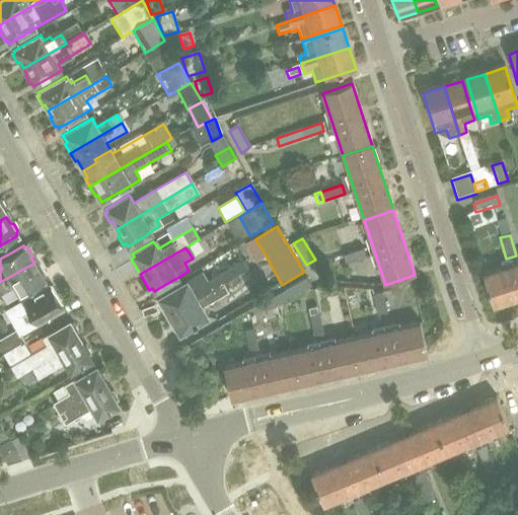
[(363,249),(343,256),(345,265),(365,258),(363,249)]
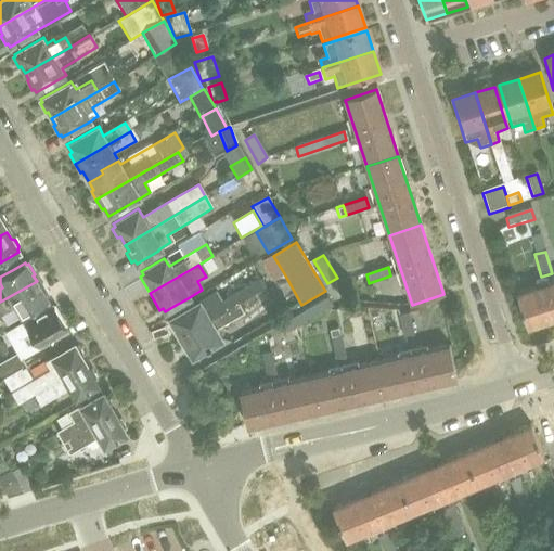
[(200,302),(180,312),(169,319),(171,323),(167,325),(176,341),(237,305),(265,290),(258,280),(205,311),(200,302)]
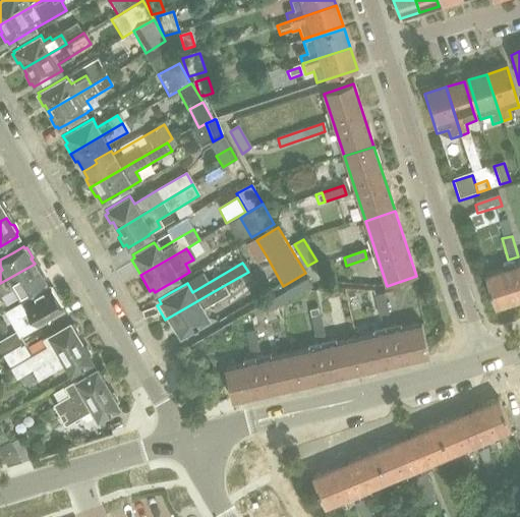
[(38,270),(35,264),(0,283),(0,296),(14,289),(18,297),(44,282),(43,280),(45,279),(40,269),(38,270)]
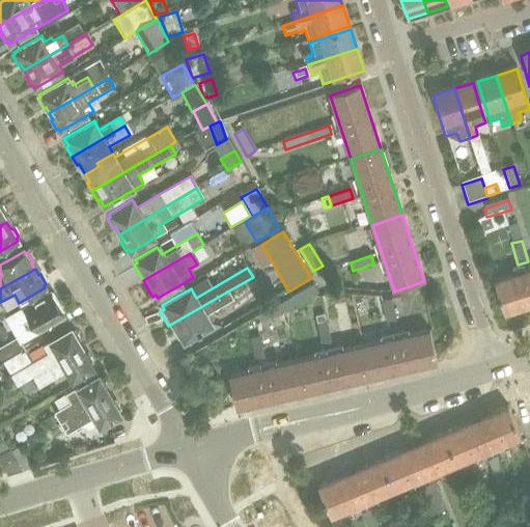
[(529,272),(495,283),(504,314),(529,305),(529,272)]
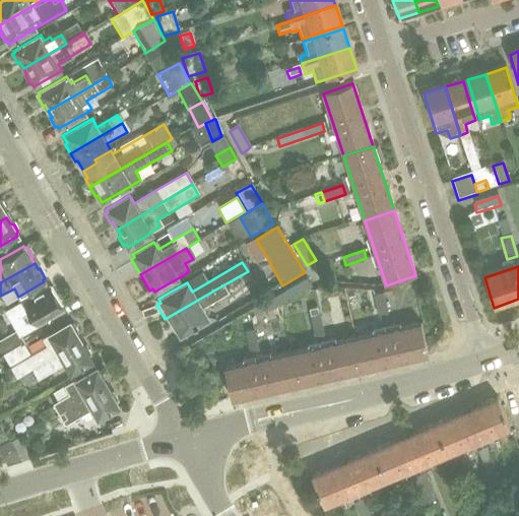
[(263,305),(268,314),(312,288),(307,279),(263,305)]
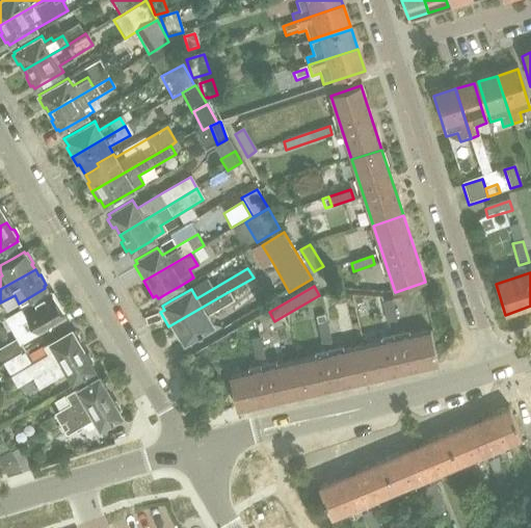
[(184,343),(194,337),(213,326),(208,317),(233,301),(228,292),(168,326),(178,342),(182,340),(184,343)]
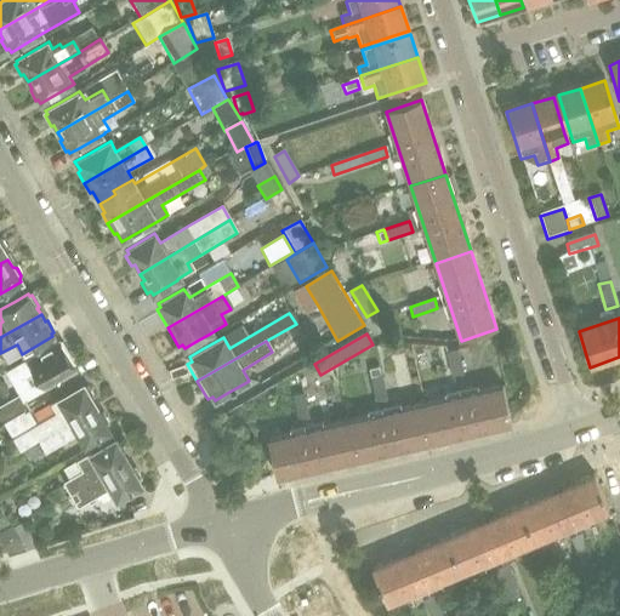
[(57,344),(27,361),(35,376),(32,377),(40,392),(61,380),(74,372),(73,369),(74,366),(68,355),(64,357),(58,346),(62,344),(61,343),(58,344),(57,344)]
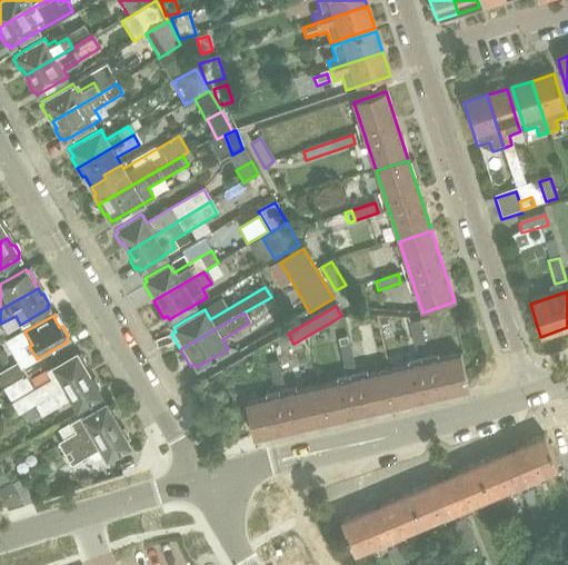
[(419,323),(408,325),(414,347),(424,345),(419,323)]
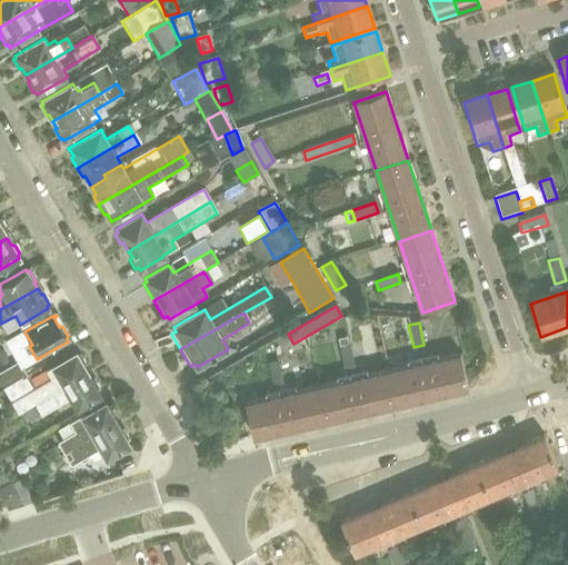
[(347,338),(337,340),(344,370),(354,368),(347,338)]
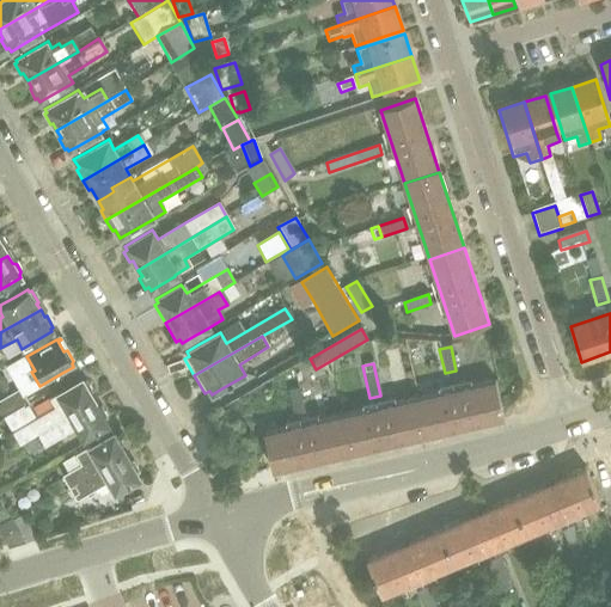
[(36,420),(29,405),(24,408),(23,406),(2,418),(18,446),(22,443),(32,436),(37,434),(93,402),(90,394),(91,393),(86,384),(84,385),(81,380),(56,394),(48,399),(54,409),(36,420)]
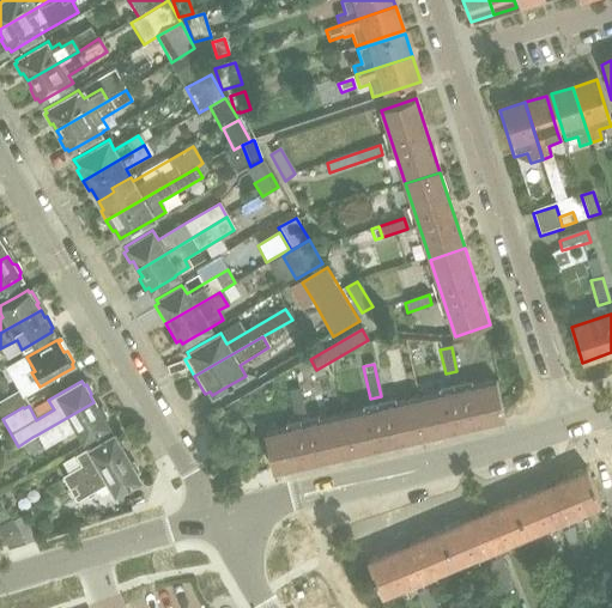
[(506,420),(497,383),(418,401),(428,438),(506,420)]
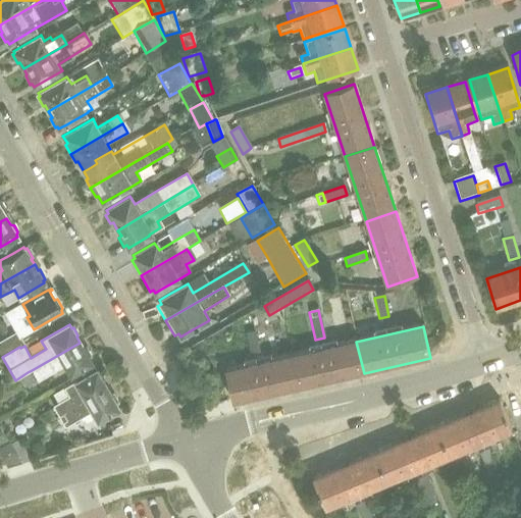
[(246,333),(250,355),(259,353),(255,331),(246,333)]
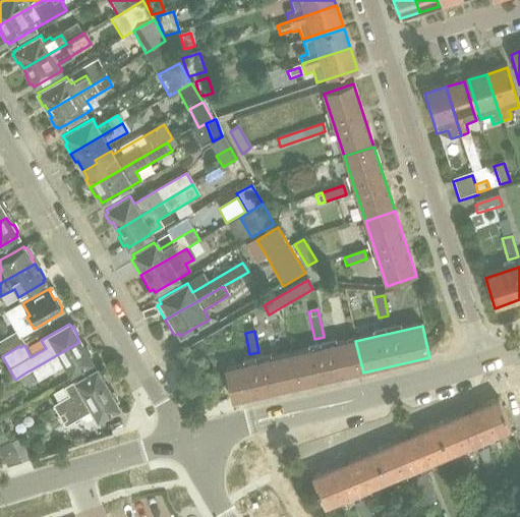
[(0,357),(2,356),(19,346),(20,347),(24,345),(17,333),(0,342),(0,357)]
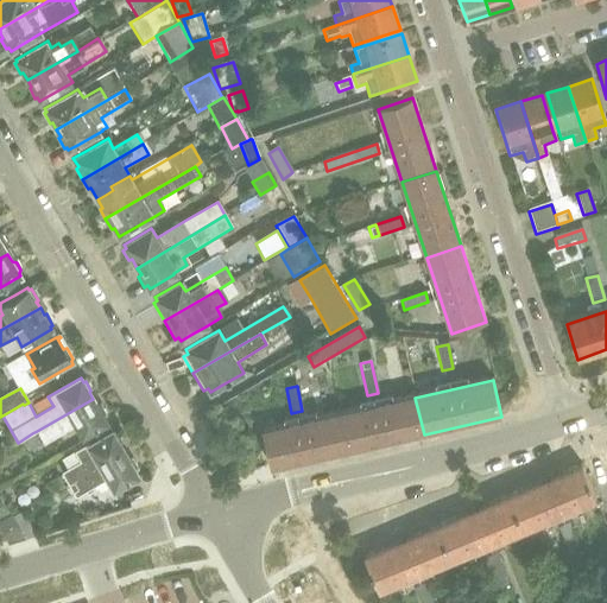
[(348,451),(424,435),(415,398),(339,416),(348,451)]
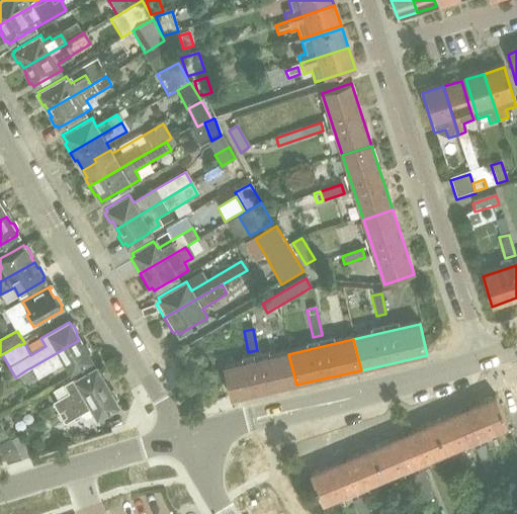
[(64,362),(69,370),(70,371),(90,360),(88,356),(90,355),(85,346),(83,347),(79,340),(31,367),(37,377),(64,362)]
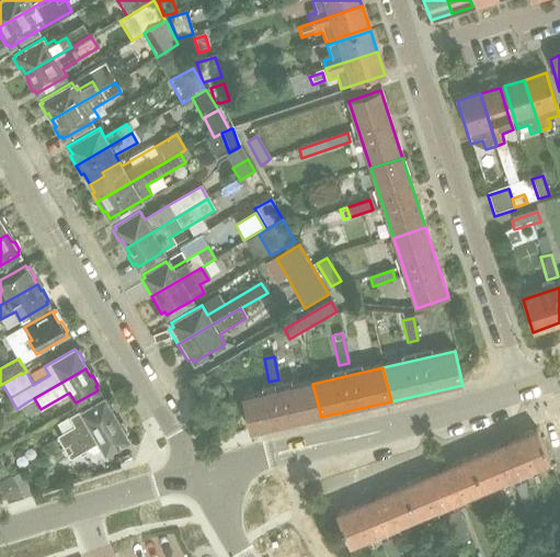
[(243,399),(251,432),(321,417),(312,384),(243,399)]
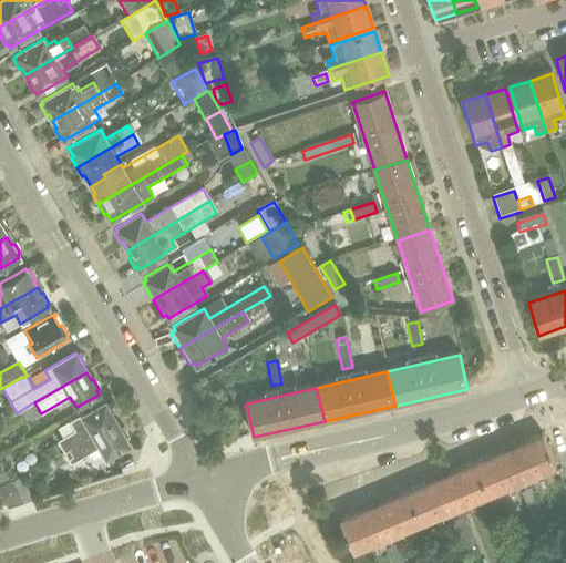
[(104,402),(93,410),(70,425),(75,434),(59,444),(64,454),(116,423),(112,416),(114,415),(109,406),(106,407),(104,402)]
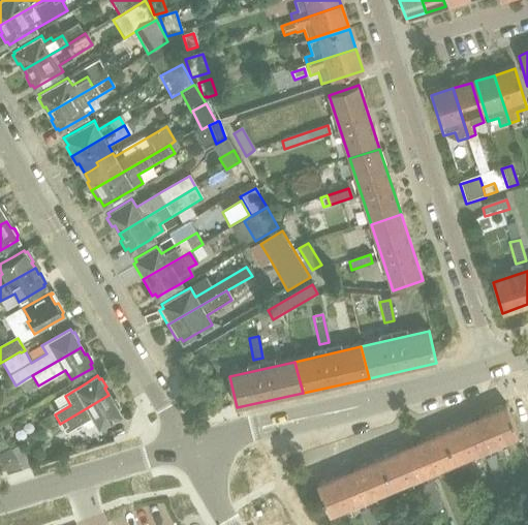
[(34,388),(28,377),(19,383),(24,394),(34,388)]
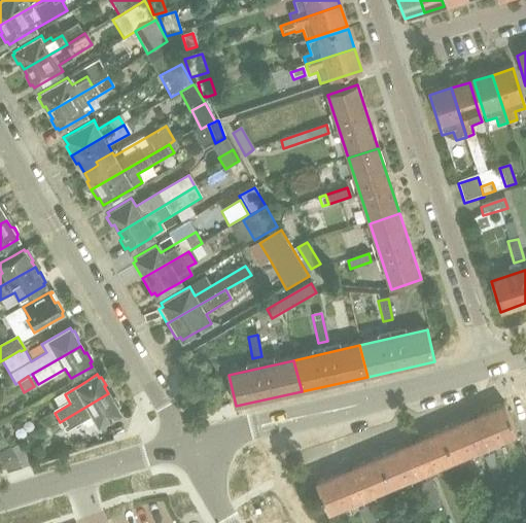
[(112,399),(108,393),(60,422),(65,431),(91,417),(97,425),(119,412),(117,409),(119,408),(114,398),(112,399)]
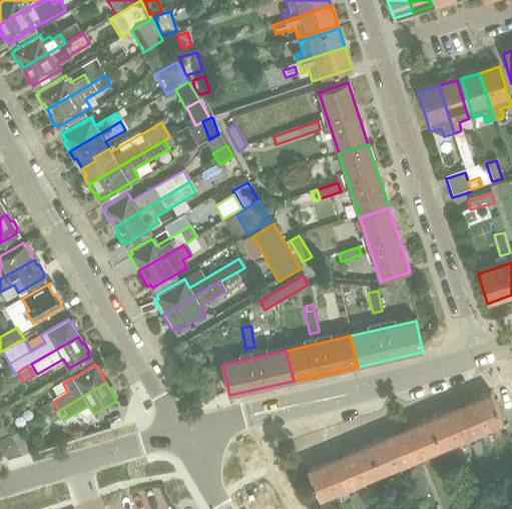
[(503,423),(490,394),(430,420),(442,449),(503,423)]
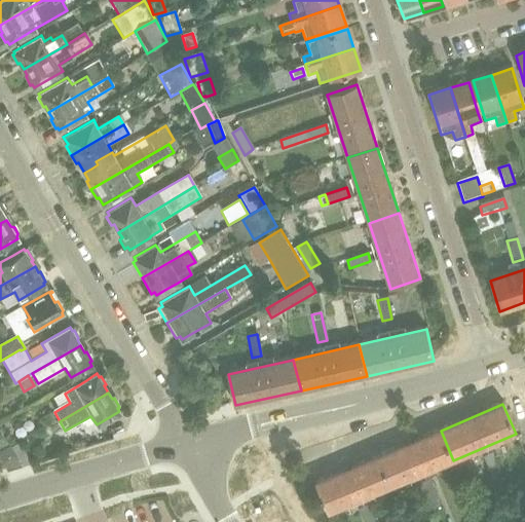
[(45,431),(57,423),(50,413),(39,419),(45,431)]
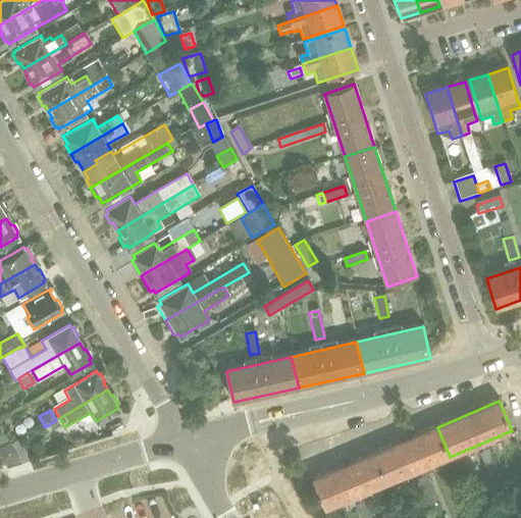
[(387,483),(450,457),(437,427),(375,453),(387,483)]
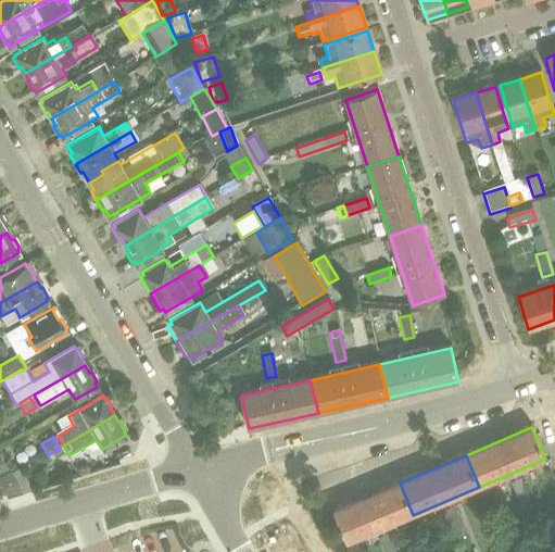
[(0,477),(9,473),(0,456),(0,477)]
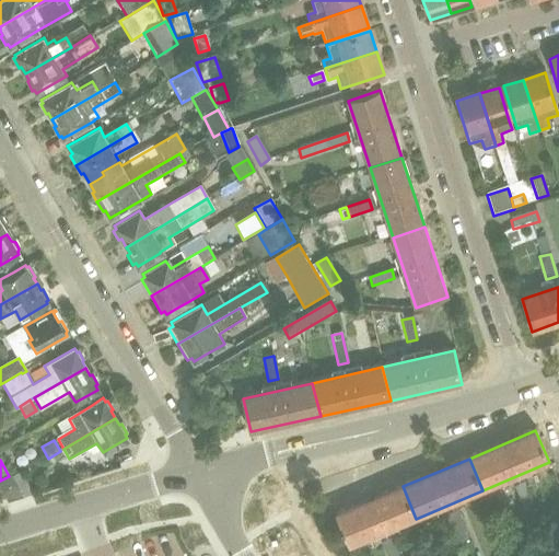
[(0,490),(7,504),(23,499),(11,476),(9,476),(0,481),(0,490)]
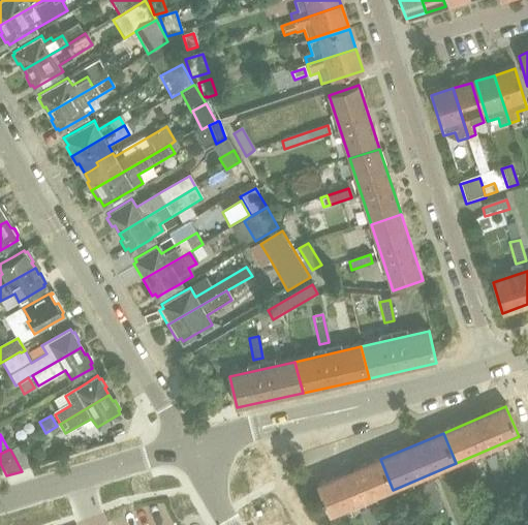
[(487,460),(491,470),(495,481),(503,476),(495,456),(487,460)]
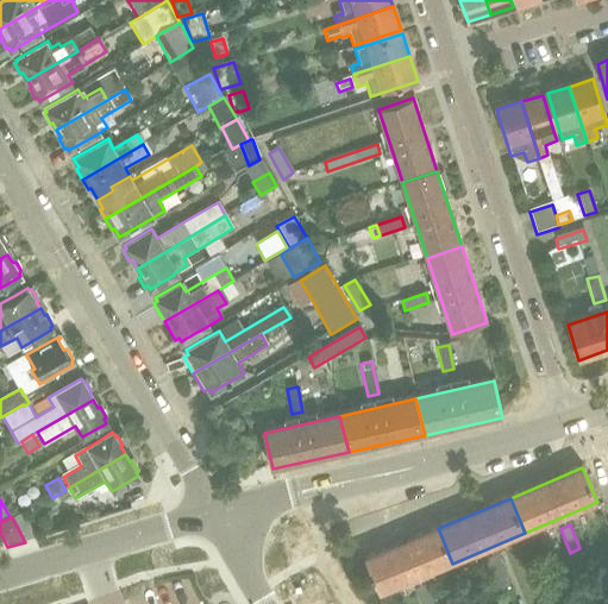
[(380,593),(452,564),(438,528),(365,559),(380,593)]
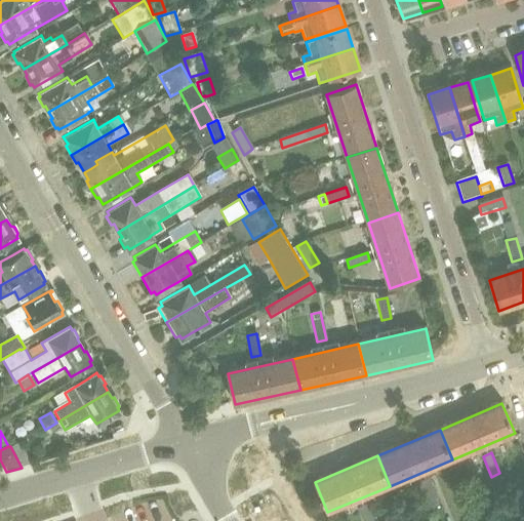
[(420,482),(425,492),(429,503),(438,498),(430,479),(420,482)]
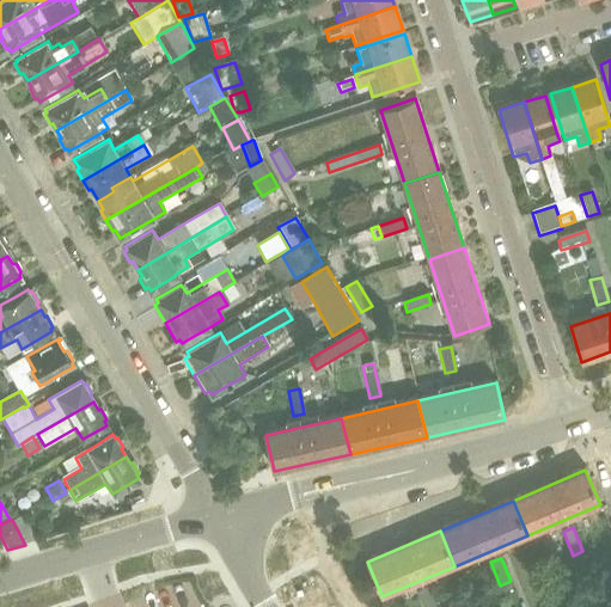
[(437,606),(429,588),(417,593),(422,606),(437,606)]
